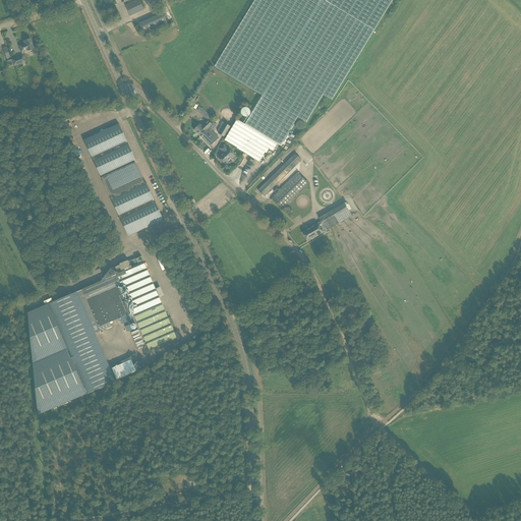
[(137,0),(125,6),(130,16),(143,10),(139,0),(137,0)]
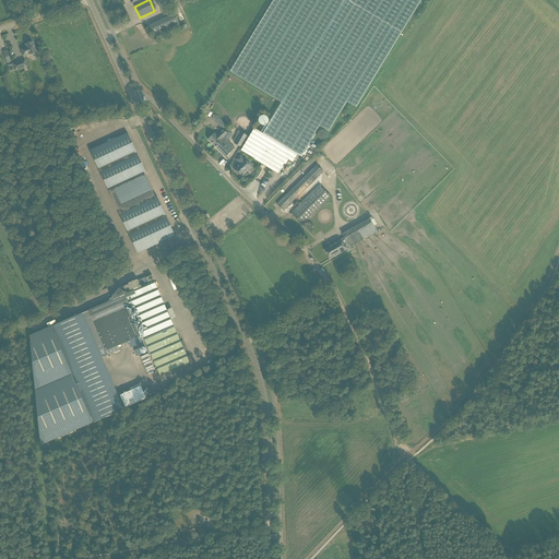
[(356,107),(420,0),(273,0),(230,72),(282,103),(263,133),(254,129),(241,151),(254,158),(254,159),(277,174),(287,158),(293,162),(297,154),(301,157),(301,158),(302,158),(306,155),(309,157),(316,146),(312,144),(314,142),(311,141),(310,143),(309,142),(319,126),(329,132),(347,102),(356,107)]
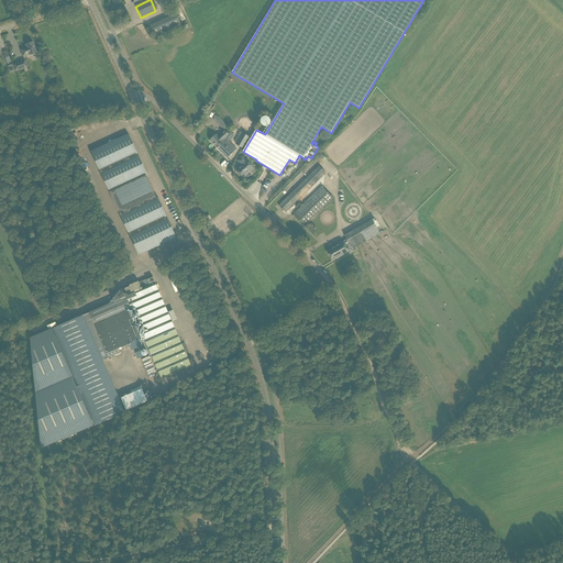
[(154,35),(180,24),(176,13),(150,24),(154,35)]
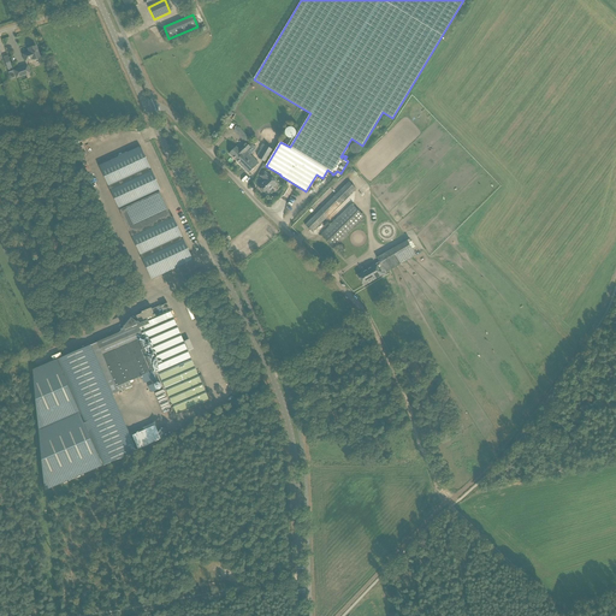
[(39,58),(40,58),(36,46),(28,49),(29,53),(23,55),(25,61),(31,59),(31,60),(33,60),(34,61),(39,60),(39,58)]
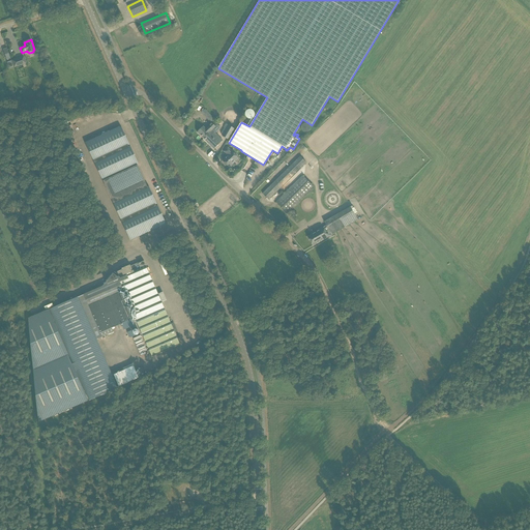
[(11,61),(13,67),(23,64),(20,58),(11,61)]
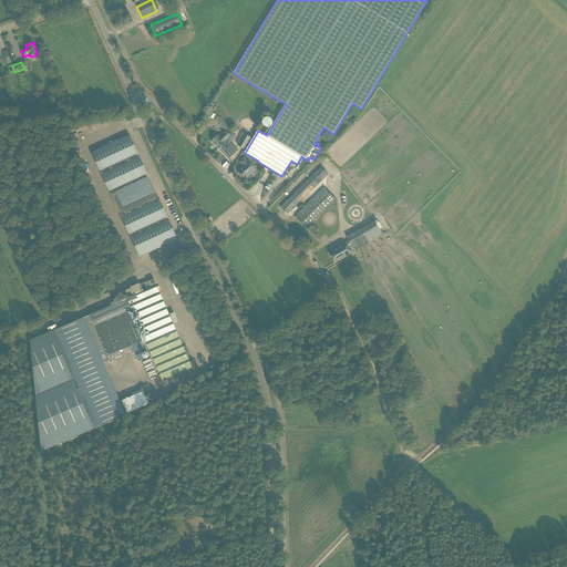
[(263,122),(263,123),(263,124),(264,125),(264,126),(265,126),(266,127),(267,127),(268,127),(269,127),(270,127),(270,126),(271,126),(271,125),(272,125),(272,124),(272,123),(272,122),(272,121),(272,120),(271,120),(271,119),(270,119),(270,117),(269,117),(268,117),(267,117),(266,117),(265,117),(265,119),(264,119),(264,120),(263,121),(263,122)]
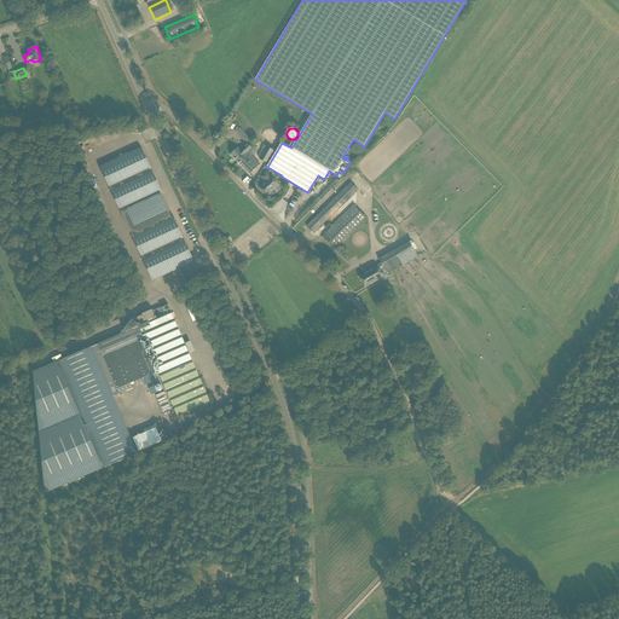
[(230,155),(238,162),(247,152),(252,148),(255,145),(249,139),(246,143),(247,144),(239,150),(237,148),(230,155)]
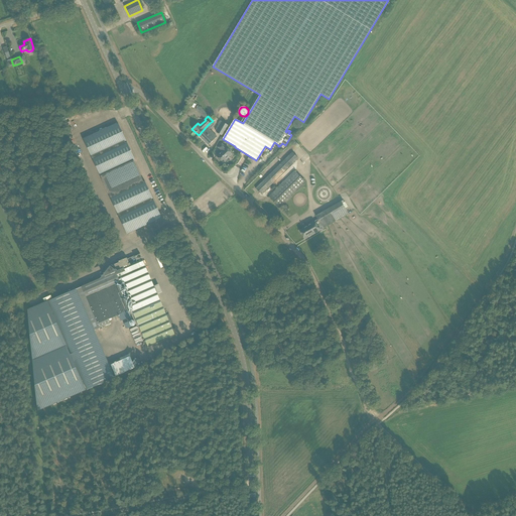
[(218,127),(220,128),(217,132),(222,136),(228,126),(220,121),(218,124),(219,125),(218,127)]
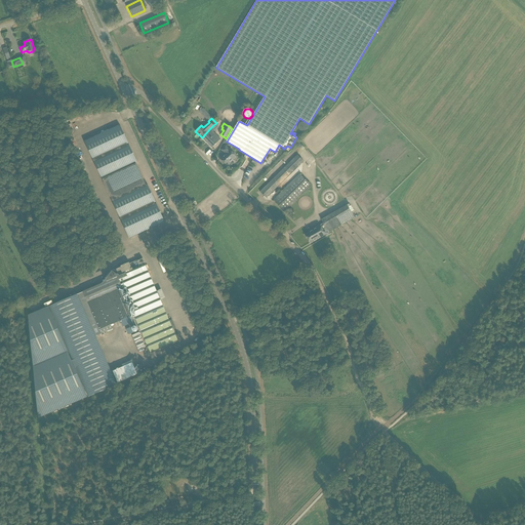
[(120,126),(119,126),(85,142),(113,202),(121,220),(129,238),(163,223),(163,221),(164,221),(156,203),(155,204),(154,203),(156,202),(148,185),(146,186),(135,163),(137,162),(129,145),(128,146),(127,144),(128,144),(120,126)]
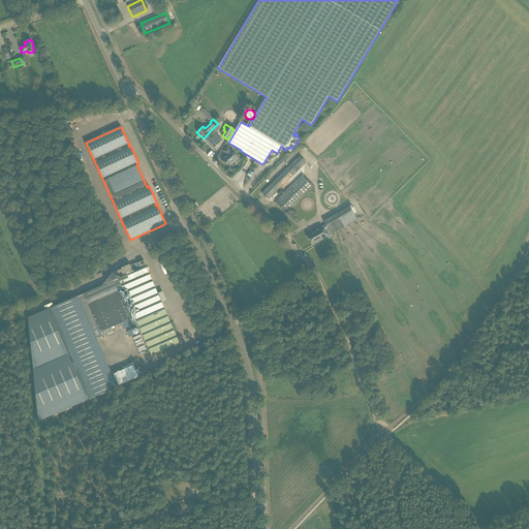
[(211,130),(204,138),(214,149),(222,141),(211,130)]
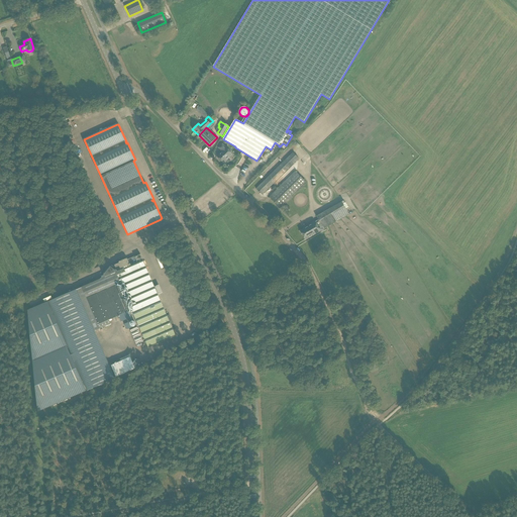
[(217,157),(223,164),(230,157),(232,154),(226,147),(222,144),(218,147),(222,151),(217,157)]
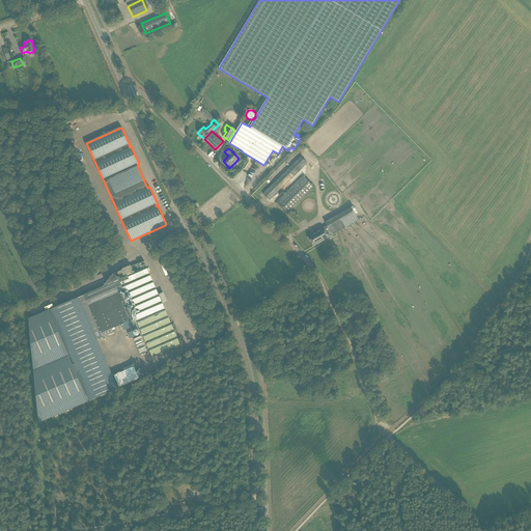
[(263,194),(269,200),(307,163),(301,157),(263,194)]
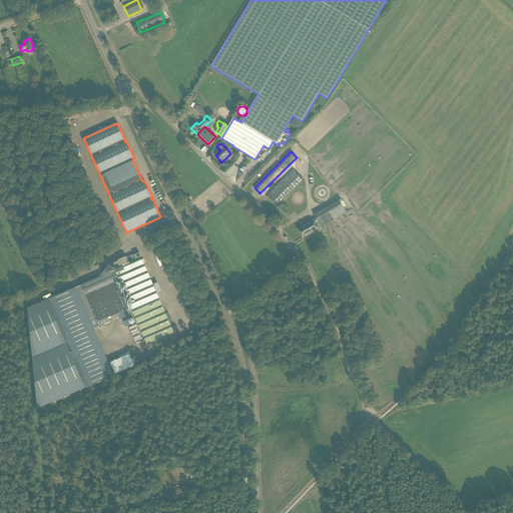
[(268,195),(279,206),(304,181),(293,170),(268,195)]
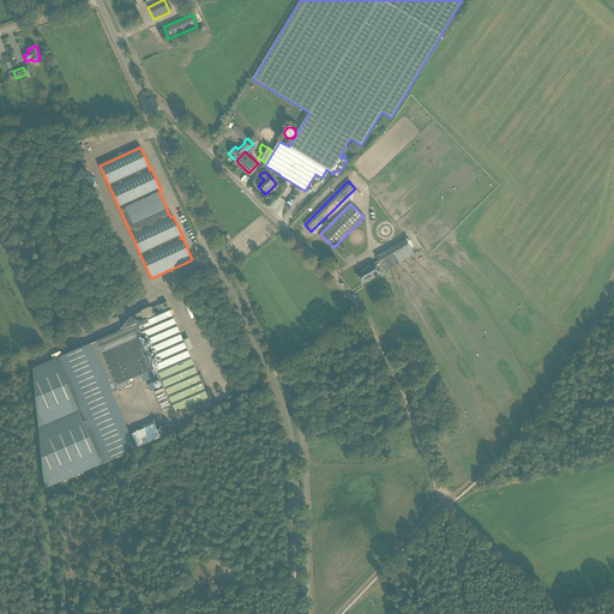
[(361,272),(356,275),(362,284),(368,282),(401,263),(402,263),(392,247),(375,257),(381,266),(378,269),(375,264),(365,270),(362,271),(361,272)]
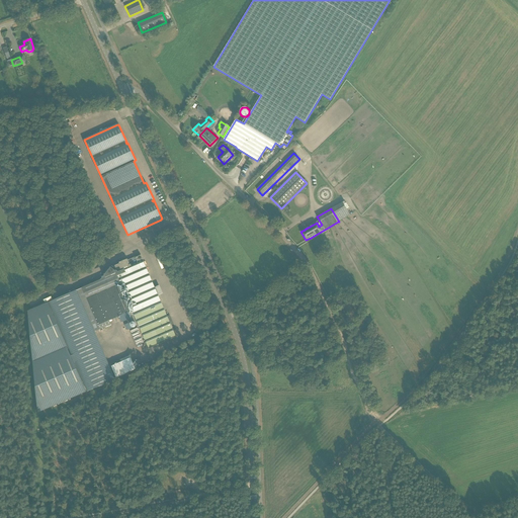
[(82,288),(77,290),(77,291),(82,289),(97,322),(91,325),(94,332),(95,331),(95,332),(100,329),(101,331),(103,330),(102,328),(111,325),(109,321),(110,320),(118,317),(119,320),(134,314),(135,316),(149,348),(176,337),(144,261),(143,261),(143,259),(141,255),(136,257),(136,258),(135,258),(134,257),(127,260),(119,264),(114,266),(114,267),(113,267),(113,266),(112,266),(111,266),(110,266),(110,267),(103,274),(104,275),(104,274),(105,275),(106,277),(82,287),(82,288)]
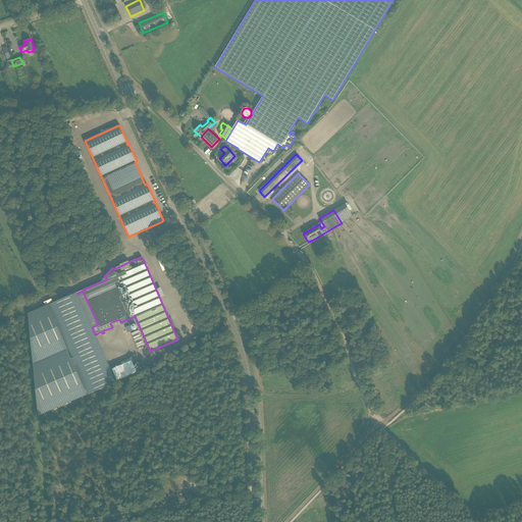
[(49,305),(88,395),(116,382),(95,334),(92,327),(98,324),(83,292),(77,294),(77,293),(49,305)]
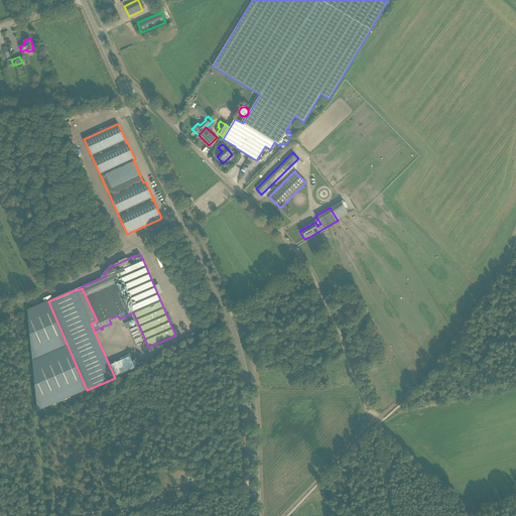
[(86,390),(47,301),(27,309),(37,411),(86,390)]
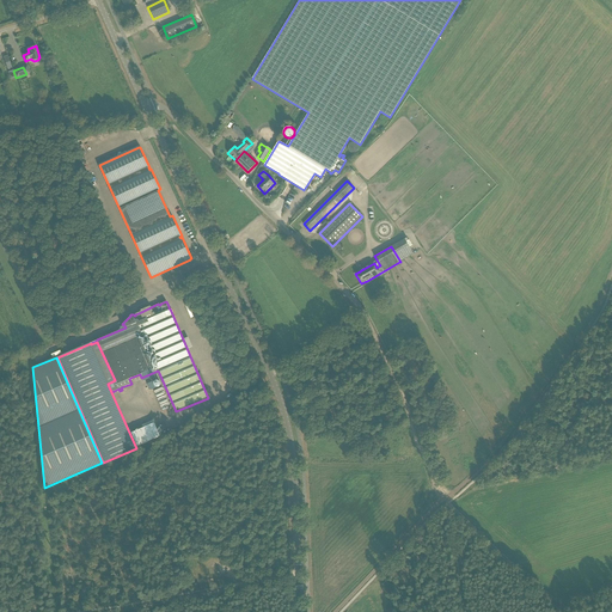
[(154,391),(158,401),(160,399),(159,396),(161,396),(163,398),(166,397),(163,387),(154,391)]
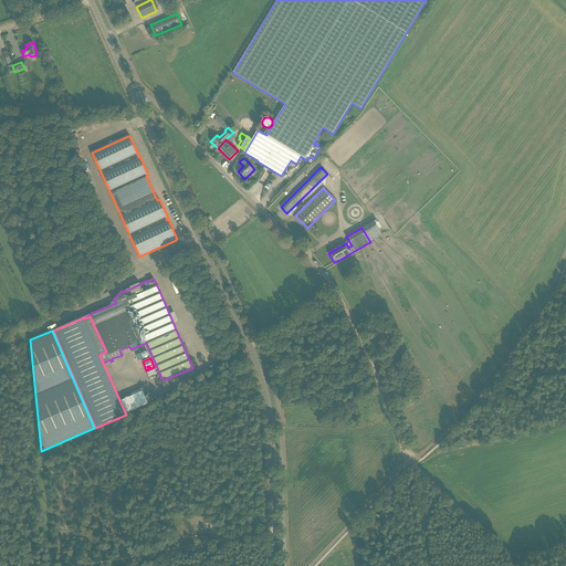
[(137,408),(148,404),(143,391),(132,396),(133,396),(137,408)]
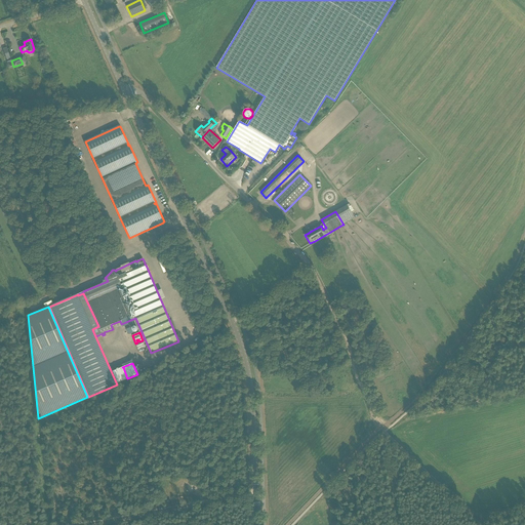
[(113,371),(118,382),(127,378),(123,367),(113,371)]
